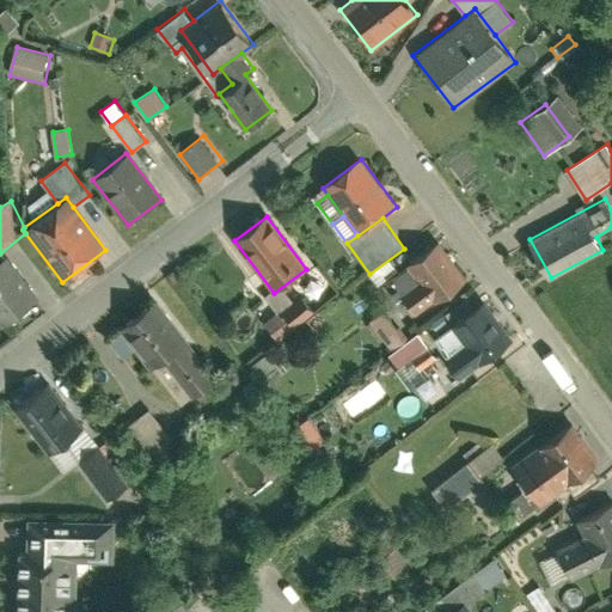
[(441,242),(408,265),(418,281),(399,295),(416,318),(469,279),(441,242)]
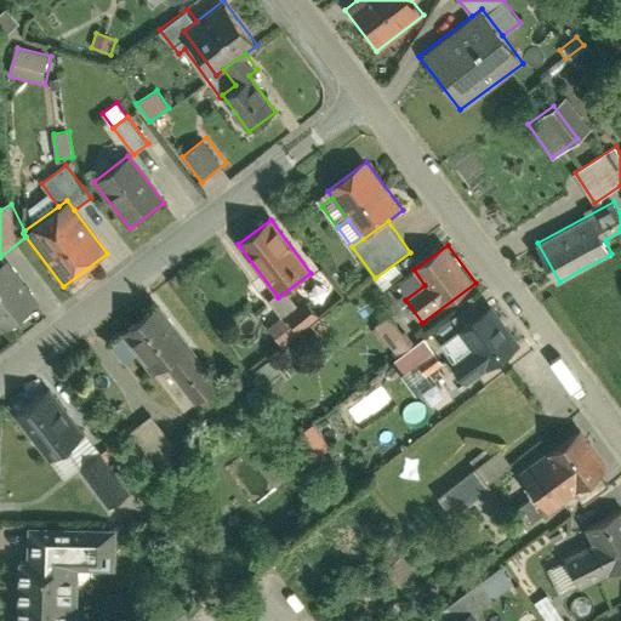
[(0,329),(1,331),(38,303),(4,260),(0,262),(0,329)]
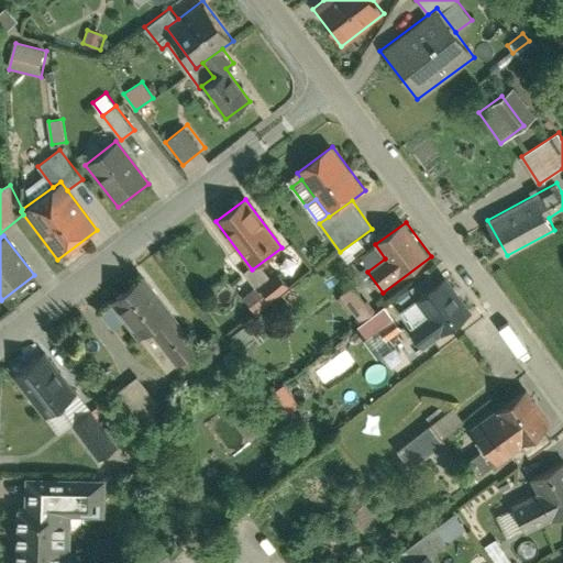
[(367,251),(360,242),(343,255),(350,264),(367,251)]
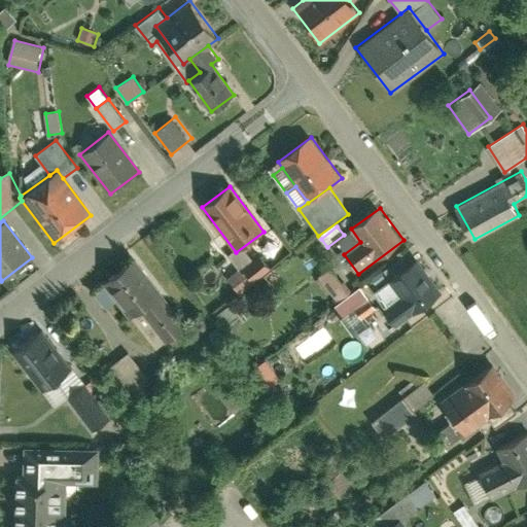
[(136,257),(102,283),(130,320),(133,318),(165,294),(136,257)]
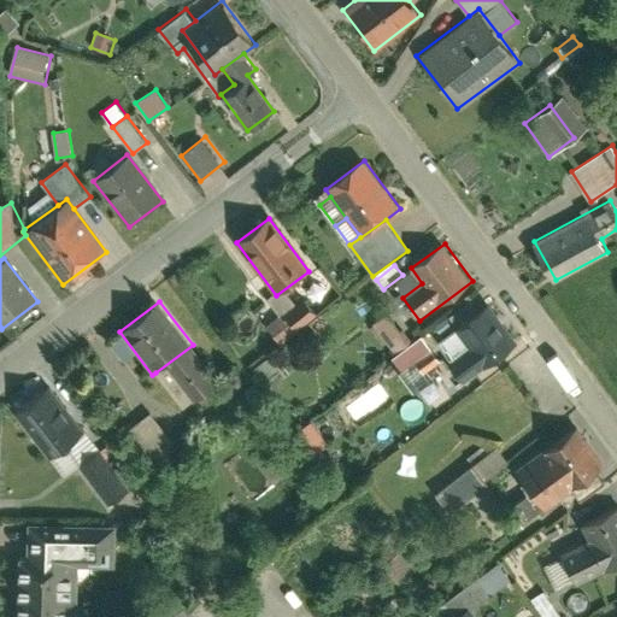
[(306,301),(283,319),(293,333),(295,335),(318,317),(306,301)]
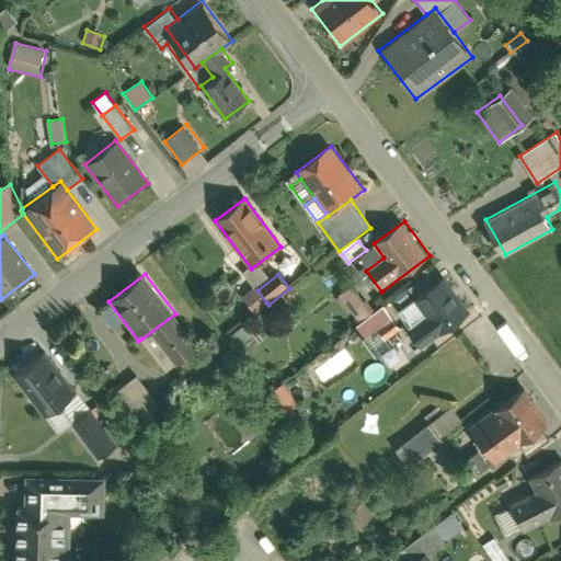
[(471,311),(446,276),(415,297),(427,315),(410,328),(423,345),(471,311)]
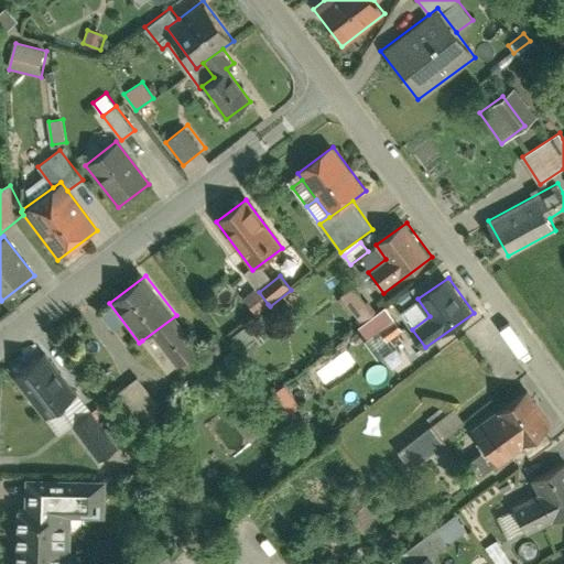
[(368,321),(375,316),(354,289),(339,300),(365,332),(371,326),(368,321)]
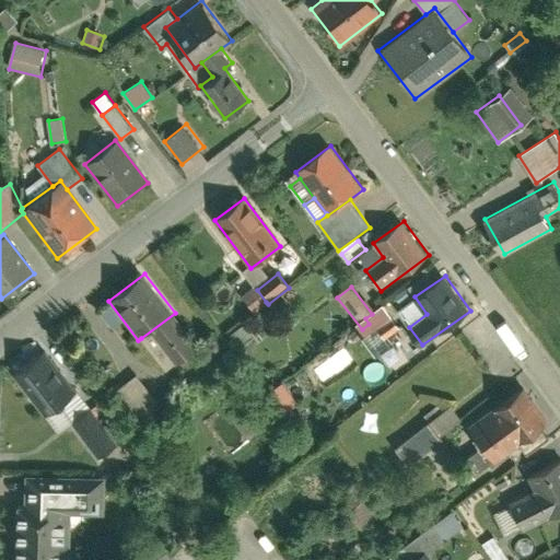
[(255,288),(243,298),(254,312),(266,302),(257,290),(255,288)]
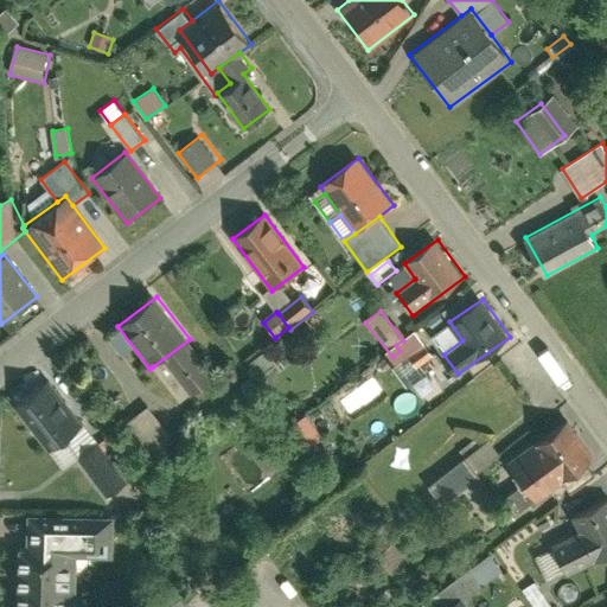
[(409,355),(425,343),(415,331),(403,340),(396,345),(400,351),(404,358),(409,355)]
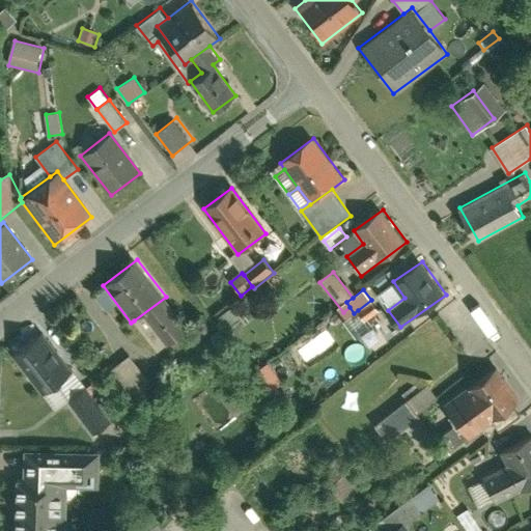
[(166,297),(134,320),(159,354),(190,330),(166,297)]
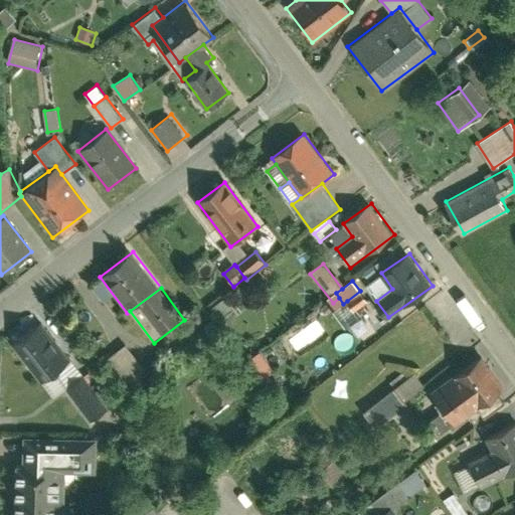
[(360,291),(347,301),(355,312),(368,302),(360,291)]
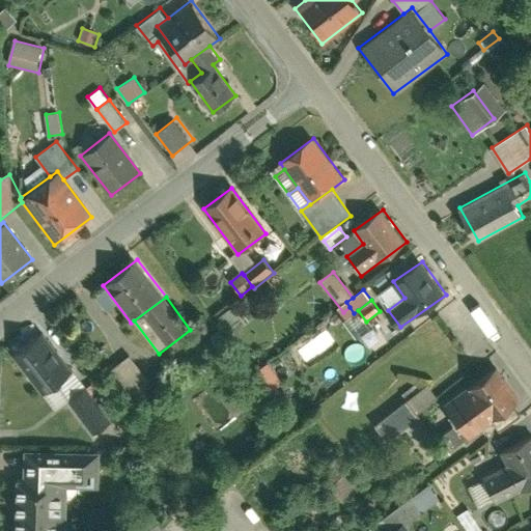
[(44,331),(11,356),(43,396),(75,372),(44,331)]
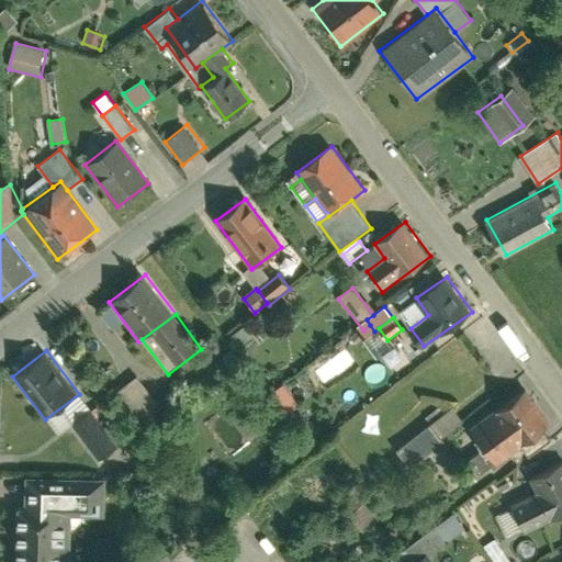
[(159,408),(137,377),(115,393),(137,423),(138,424),(153,414),(159,408)]
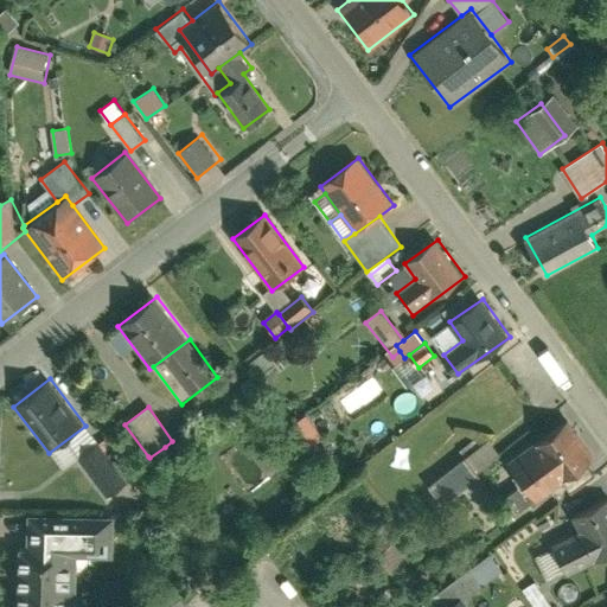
[(593,459),(566,421),(508,464),(535,502),(593,459)]
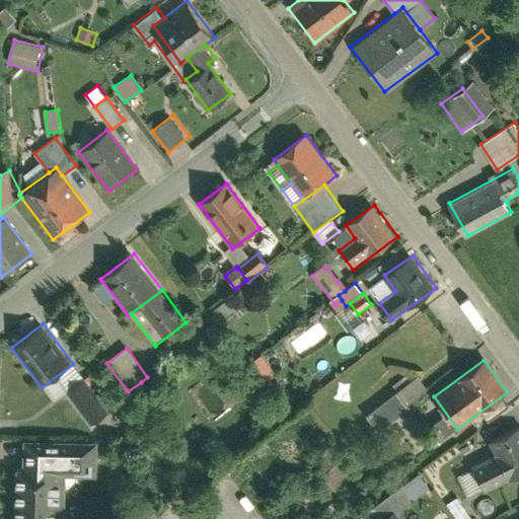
[(84,378),(73,364),(42,387),(53,402),(66,392),(83,379),(84,378)]
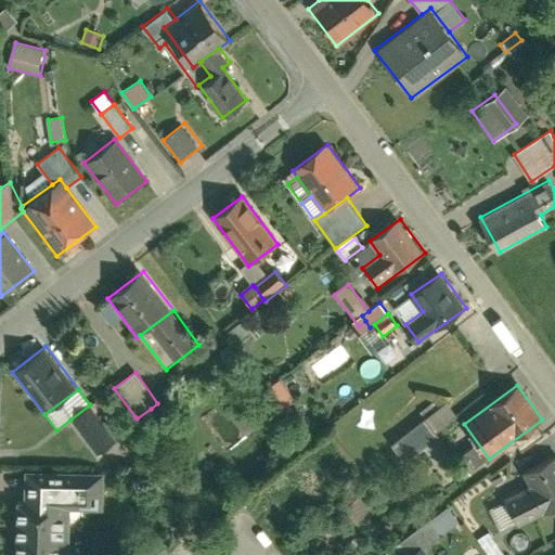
[(456,417),(447,403),(426,417),(437,431),(456,417)]
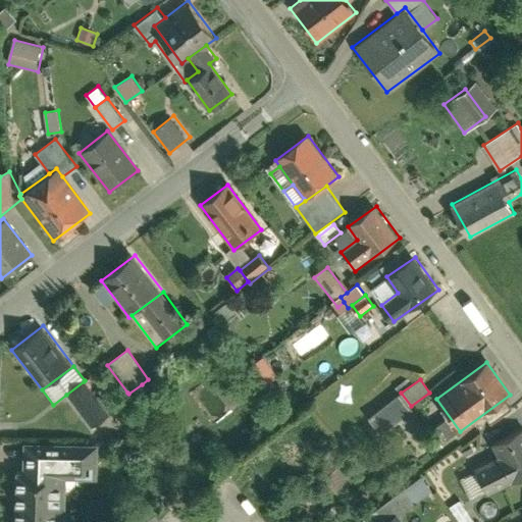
[(84,381),(66,395),(93,429),(110,416),(84,381)]
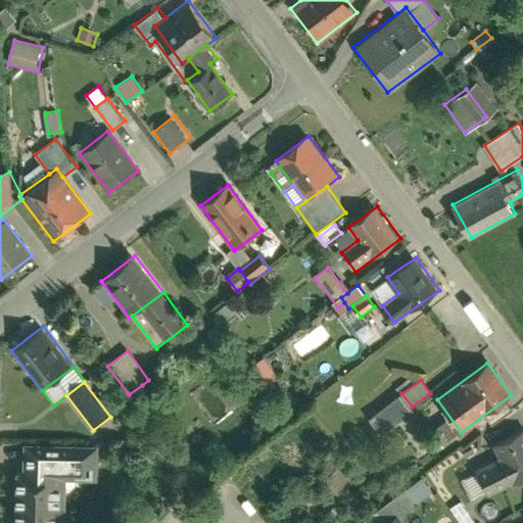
[(148,394),(142,385),(129,394),(128,393),(120,399),(127,411),(148,394)]
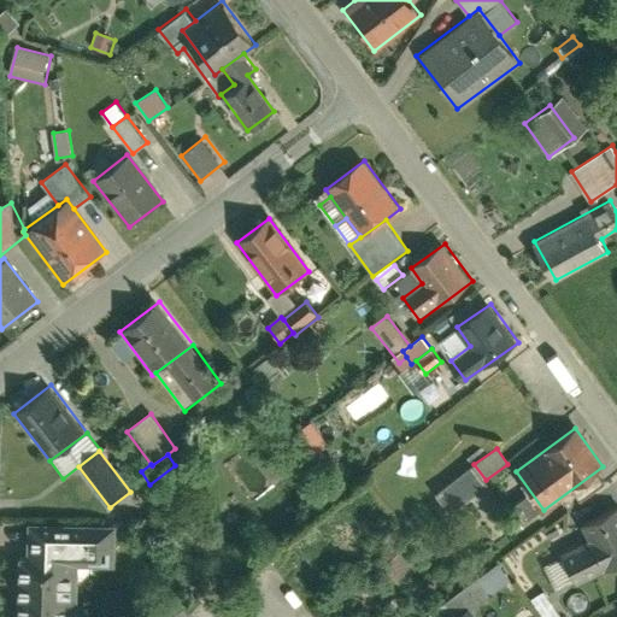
[(486,480),(474,464),(434,494),(450,513),(489,485),(486,480)]
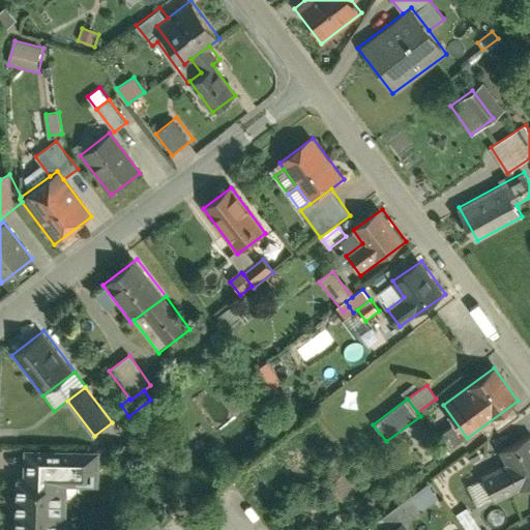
[(150,403),(131,417),(137,423),(155,409),(150,403)]
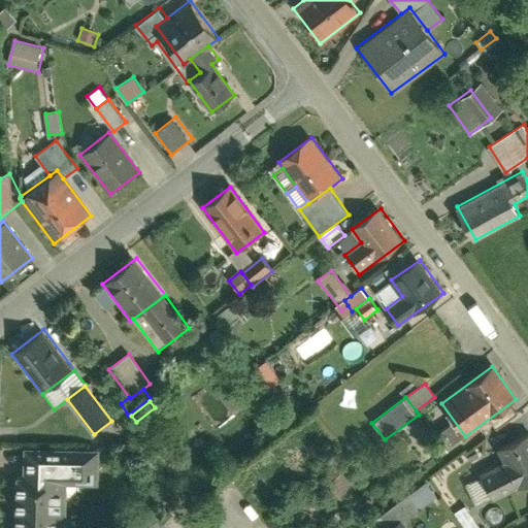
[(495,501),(527,485),(527,465),(515,440),(474,460),(495,501)]
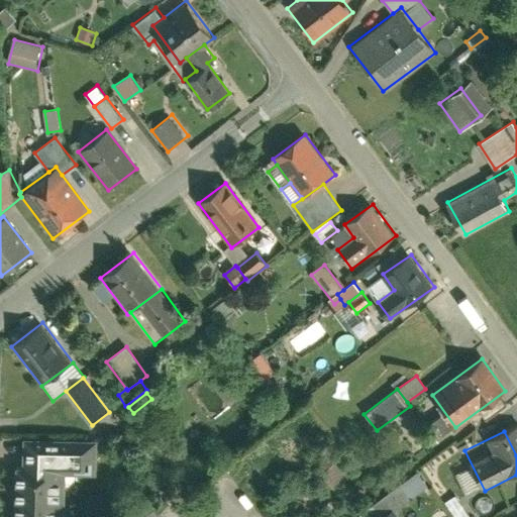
[(23,467),(16,467),(15,516),(58,516),(59,476),(96,477),(97,439),(24,438),(23,467)]
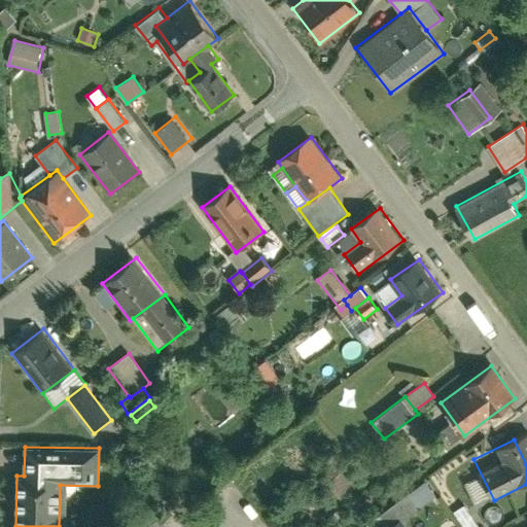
[(454,461),(437,472),(445,483),(460,471),(454,461)]
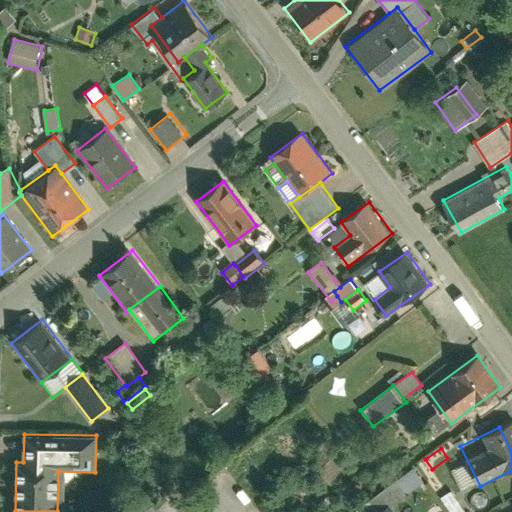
[(368,502),(375,511),(381,511),(387,508),(420,484),(411,472),(368,502)]
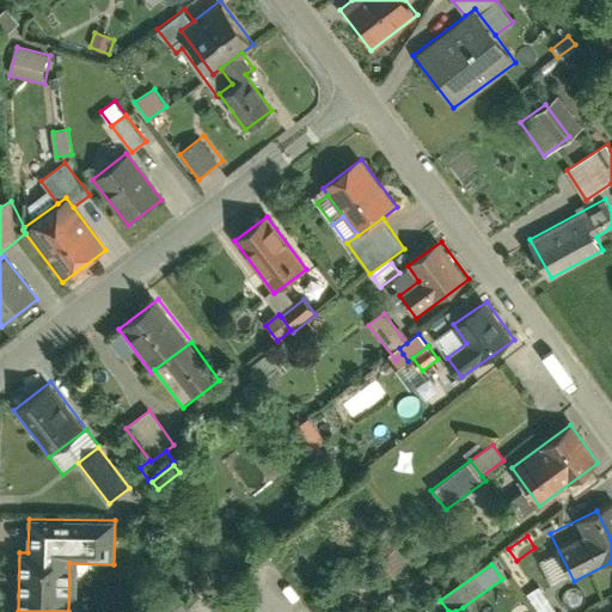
[(557,611),(539,587),(526,594),(538,611),(557,611)]
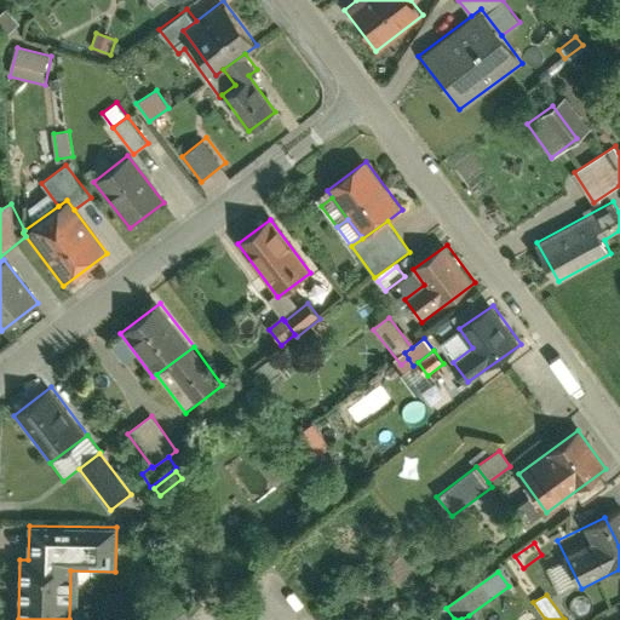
[(188,619),(177,604),(155,619),(188,619)]
